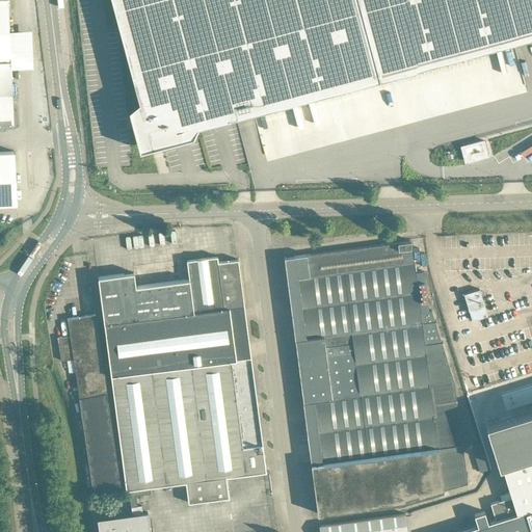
[(0,0),(0,127),(15,127),(17,125),(17,109),(12,109),(7,0),(0,0)]
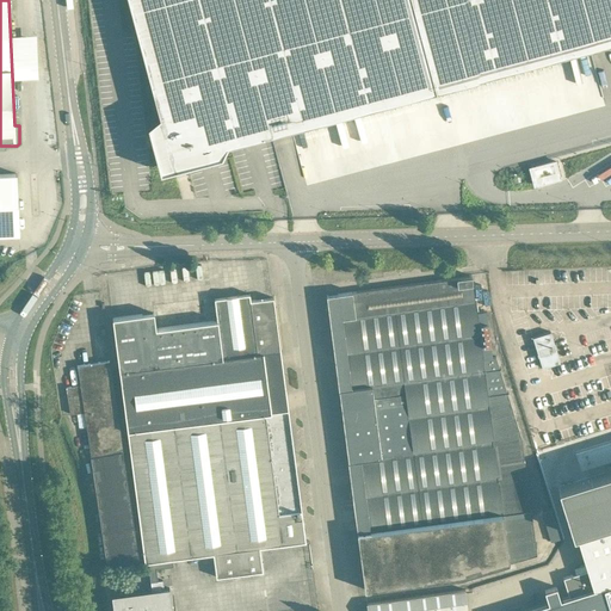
[(610,0),(129,0),(160,115),(160,116),(148,124),(160,172),(222,155),(228,144),(248,139),(443,87),(597,45),(610,41),(610,0)]
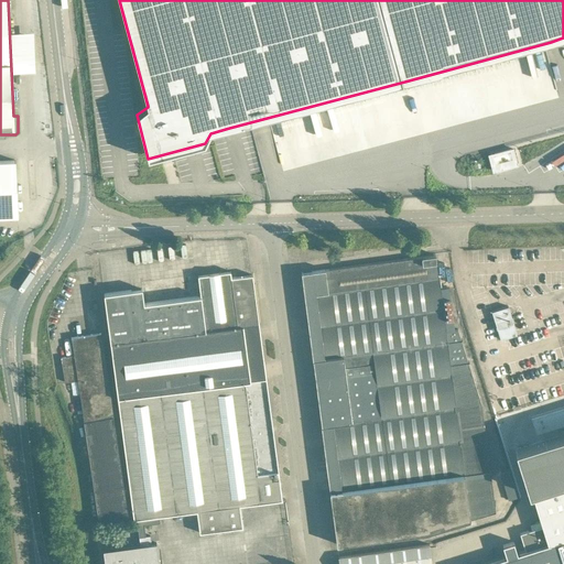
[(514,161),(511,150),(490,155),(494,166),(514,161)]
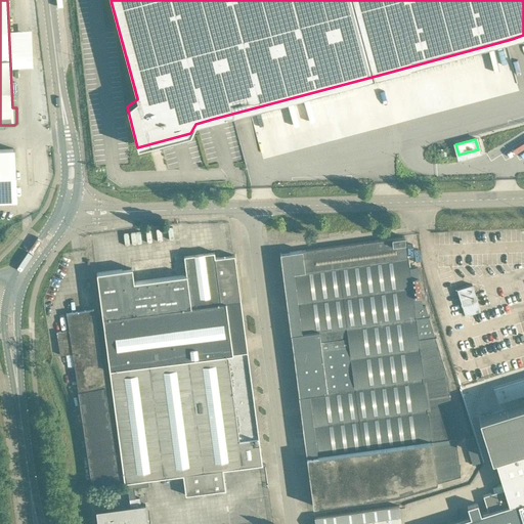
[(0,148),(0,201),(16,201),(14,148),(0,148)]
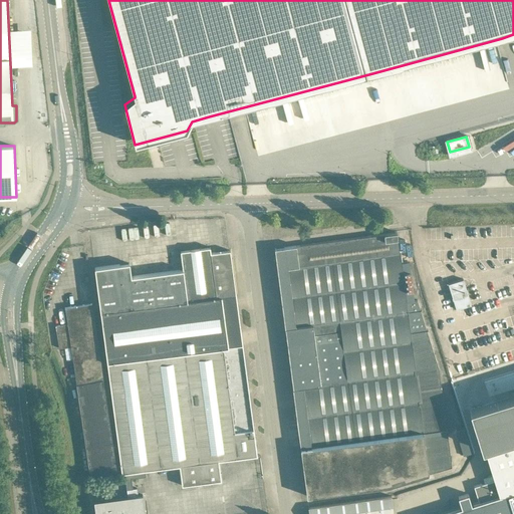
[(293,389),(307,496),(389,485),(452,467),(439,368),(418,300),(414,300),(409,261),(402,262),(397,232),(275,248),(285,327),(284,327),(284,328),(287,327),(295,388),(292,388),(292,389),(293,389)]
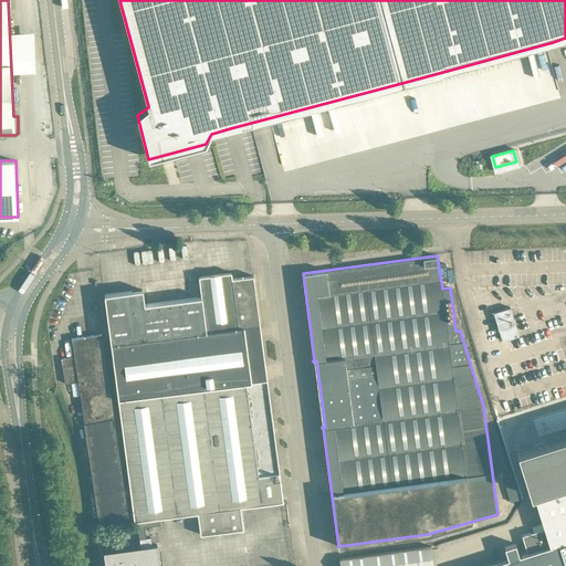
[(159,517),(198,512),(200,534),(243,528),(241,506),(283,501),(253,275),(232,278),(231,272),(199,276),(201,296),(145,304),(143,289),(104,294),(135,521),(137,520),(159,517)]
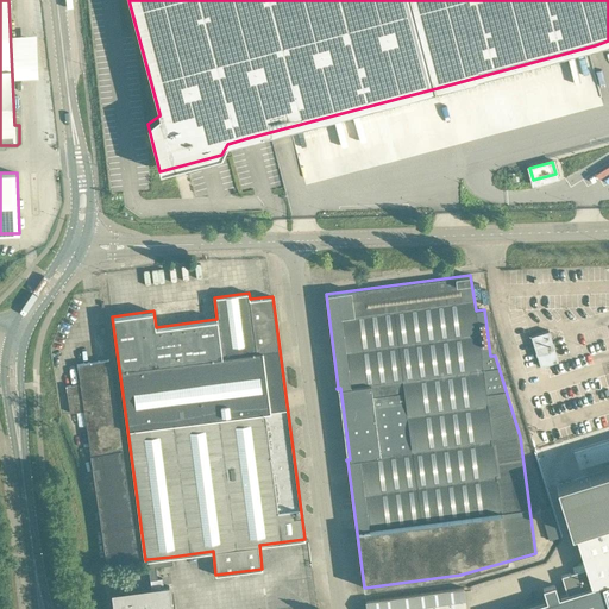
[(540,366),(558,362),(548,331),(531,336),(540,366)]
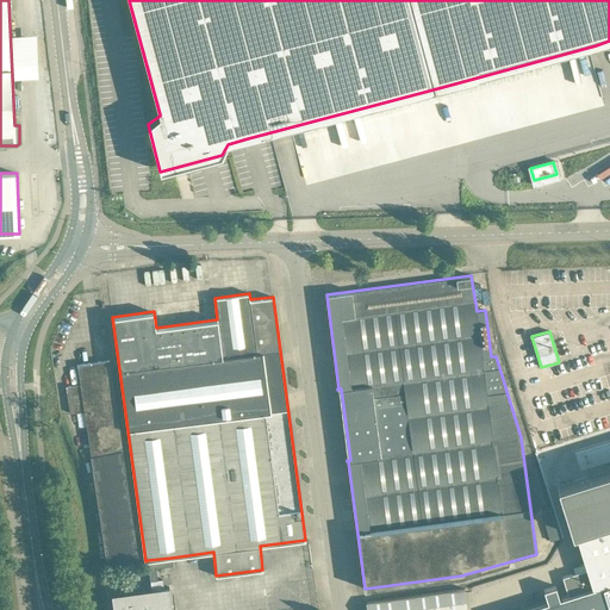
[(85,384),(67,386),(70,414),(88,410),(94,454),(91,455),(107,566),(139,561),(110,360),(78,365),(78,366),(81,366),(85,384)]
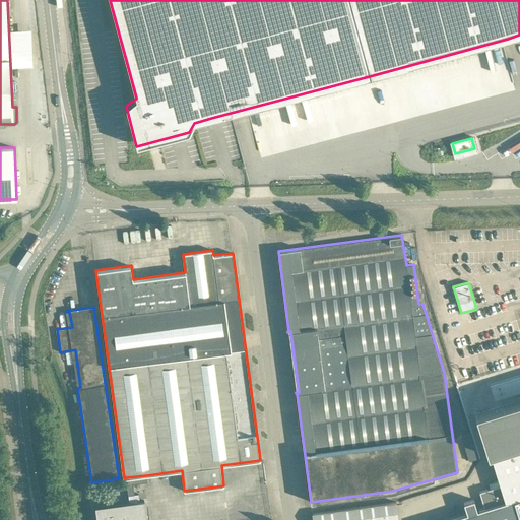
[(489,350),(478,353),(482,365),(493,362),(489,350)]
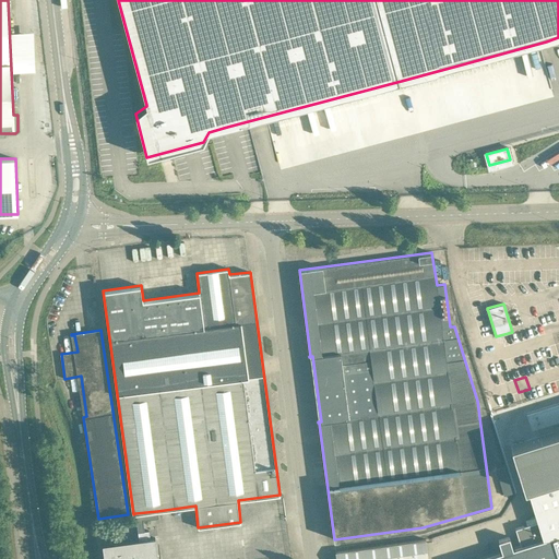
[(558,403),(526,414),(532,429),(558,420),(558,403)]
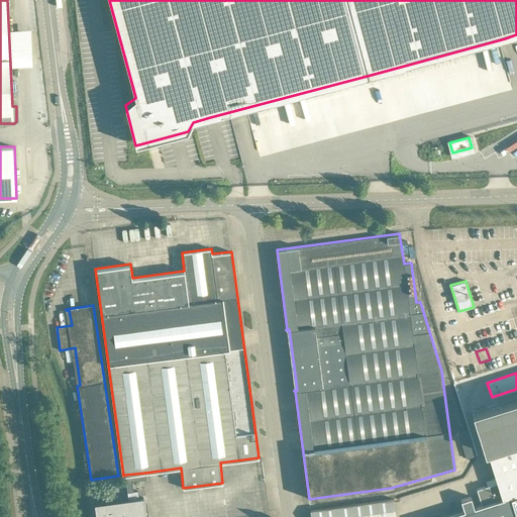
[(516,516),(516,397),(472,412),(485,451),(488,450),(496,478),(486,481),(488,486),(477,489),(482,505),(475,507),(472,497),(461,500),(464,510),(442,516),(516,516)]
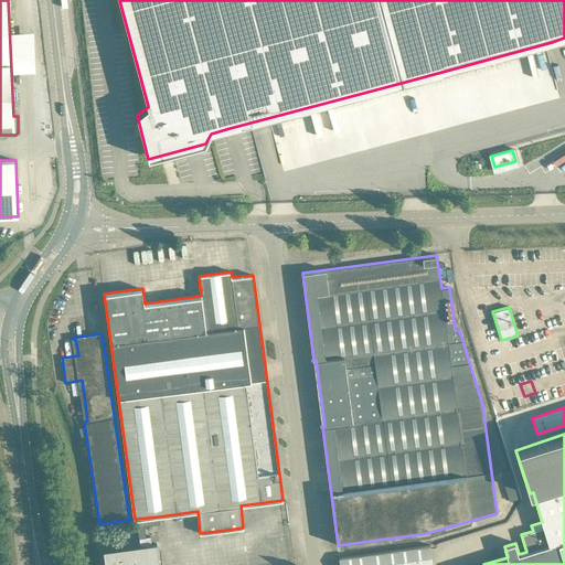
[(510,471),(501,475),(510,501),(518,499),(510,471)]
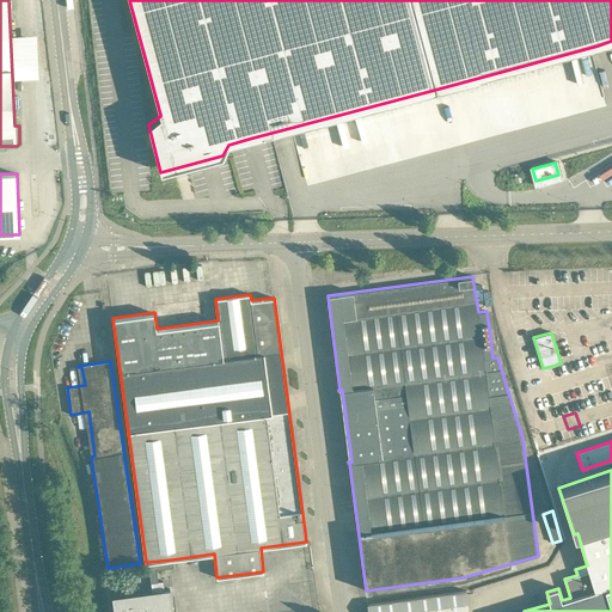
[(172,611),(170,588),(164,589),(163,580),(158,581),(157,569),(173,568),(172,560),(148,562),(152,591),(112,597),(114,611),(172,611)]
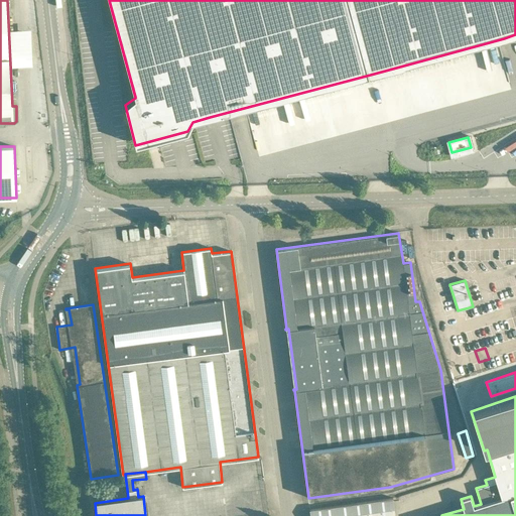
[(309,509),(309,515),(394,515),(392,498),(309,509)]
